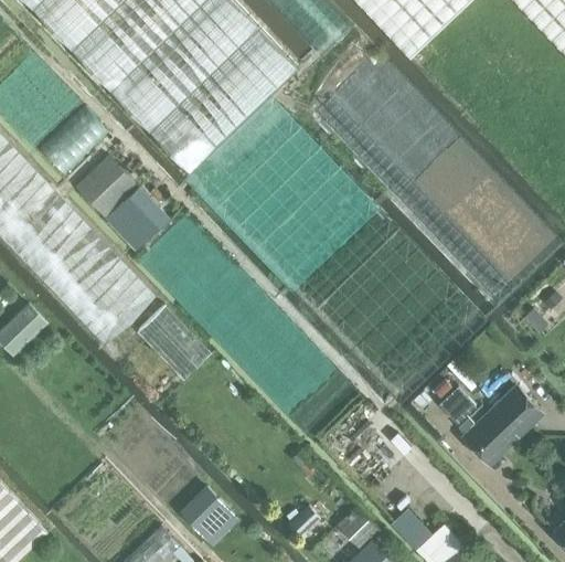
[(22,0),(189,175),(268,98),(298,70),(231,0),(22,0)]
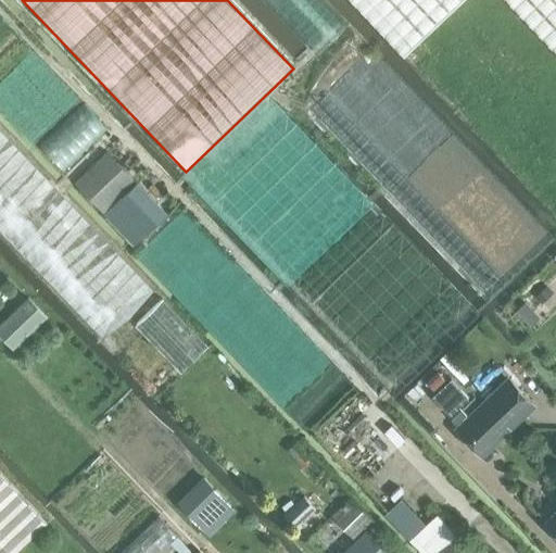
[(350,22),(328,0),(267,0),(318,52),(350,22)]
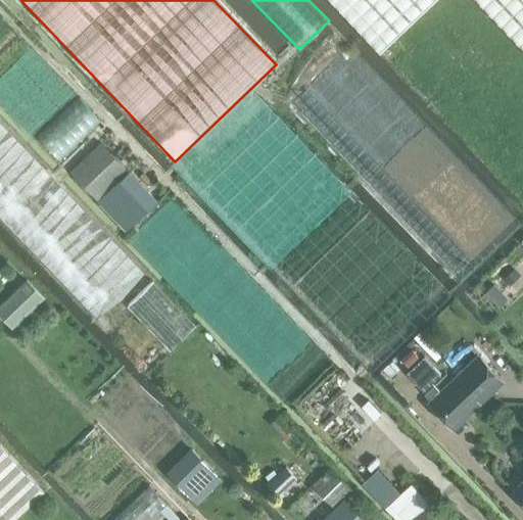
[(522,0),(328,0),(379,53),(434,0),(474,0),(522,50),(522,0)]
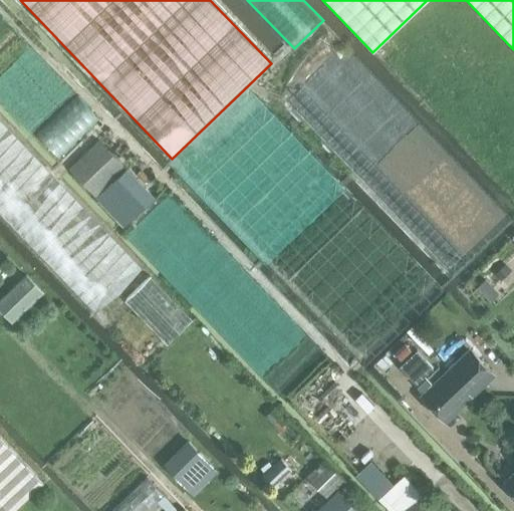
[(24,71),(41,65),(31,36),(0,8),(0,46),(15,52),(19,47),(22,56),(14,59),(11,66),(24,71)]
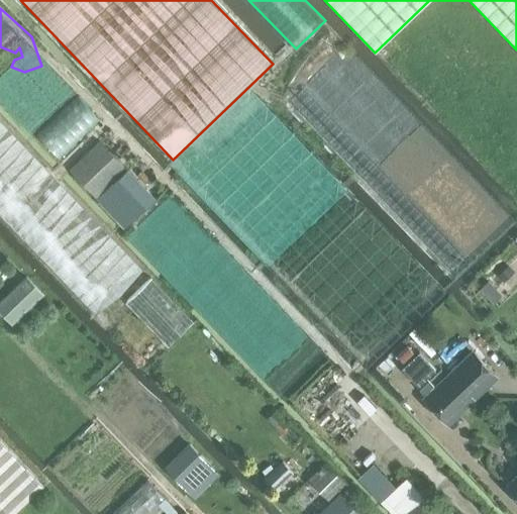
[(38,133),(61,158),(104,119),(82,95),(38,133)]
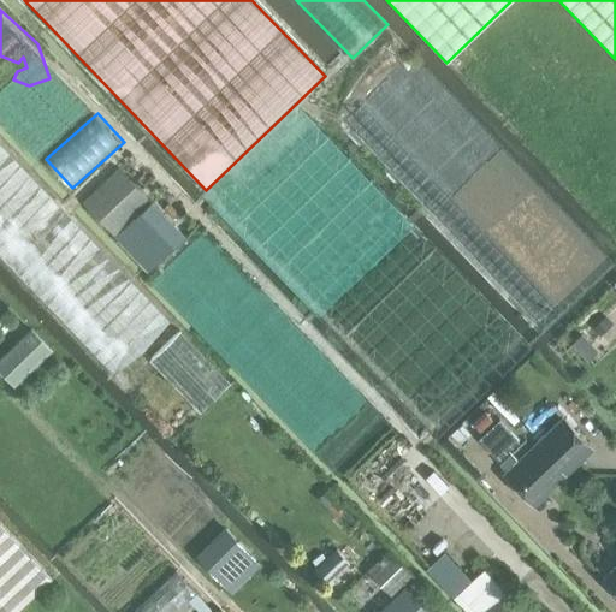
[(0,257),(114,376),(140,352),(170,324),(0,146),(0,257)]
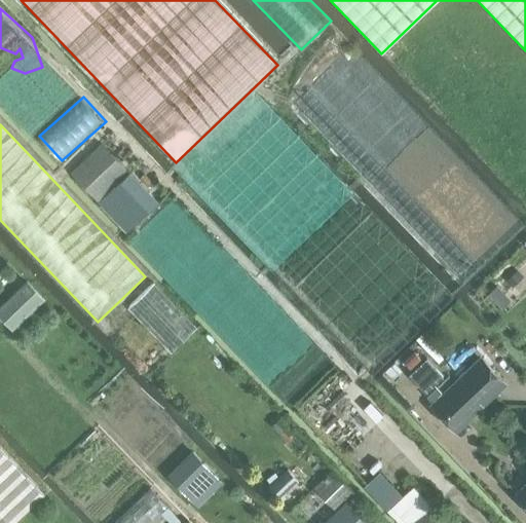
[(106,139),(69,175),(99,203),(128,234),(143,220),(159,203),(129,175),(136,169),(106,139)]
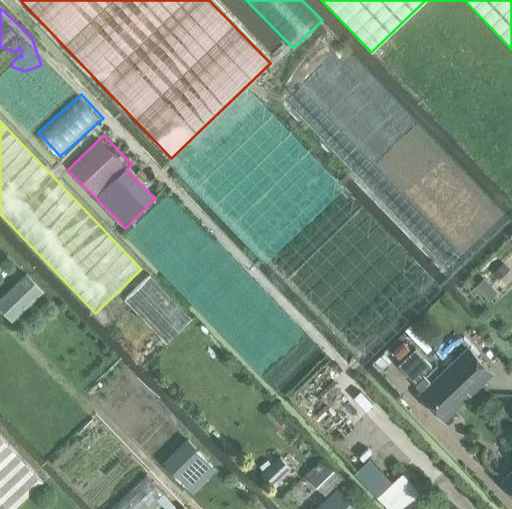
[(13,287),(0,300),(0,308),(11,318),(27,302),(40,289),(26,275),(13,287)]
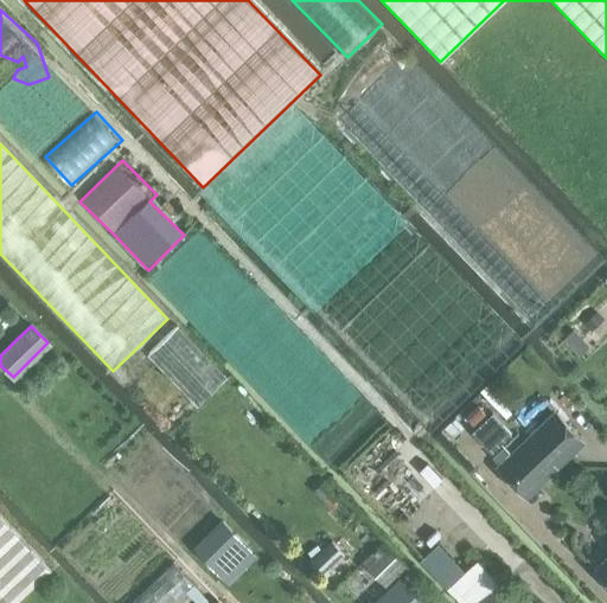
[(177,328),(146,357),(148,359),(197,409),(227,379),(179,329),(177,328)]
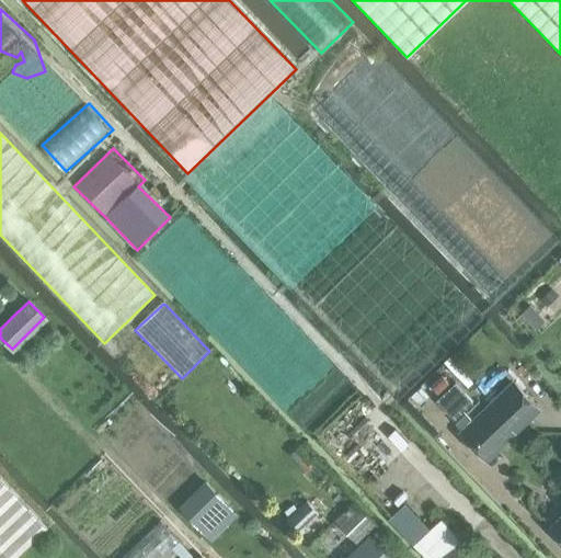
[(485,408),(513,436),(539,411),(512,384),(485,408)]
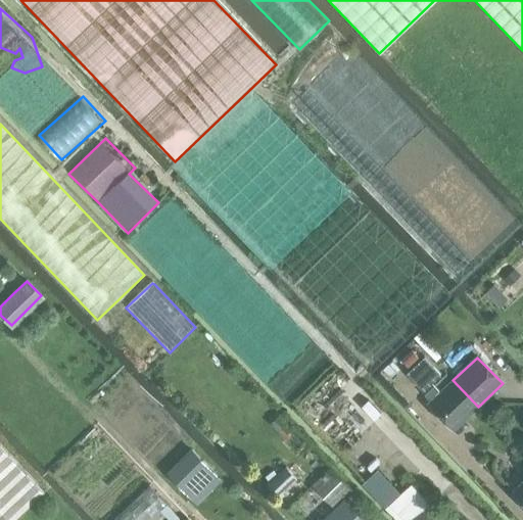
[(453,431),(478,407),(453,380),(427,404),(453,431)]
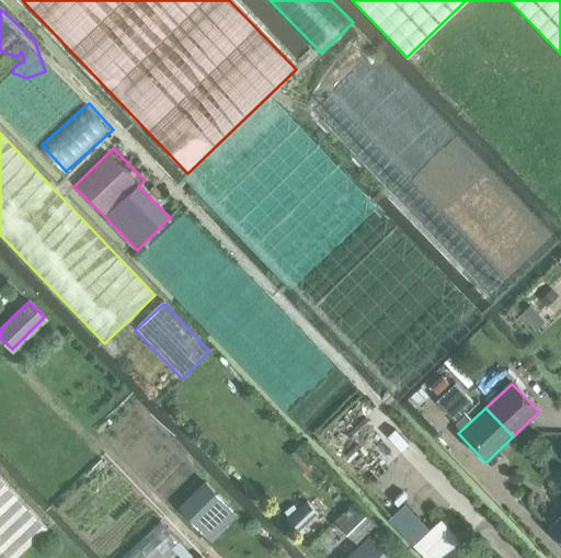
[(15,557),(46,531),(0,480),(0,557),(15,557)]
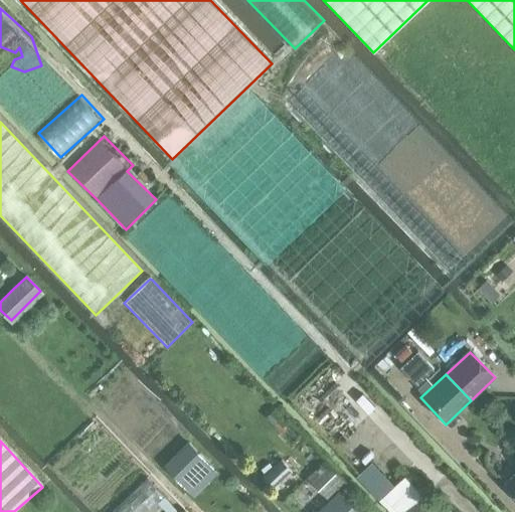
[(191,441),(167,466),(197,495),(221,471),(191,441)]
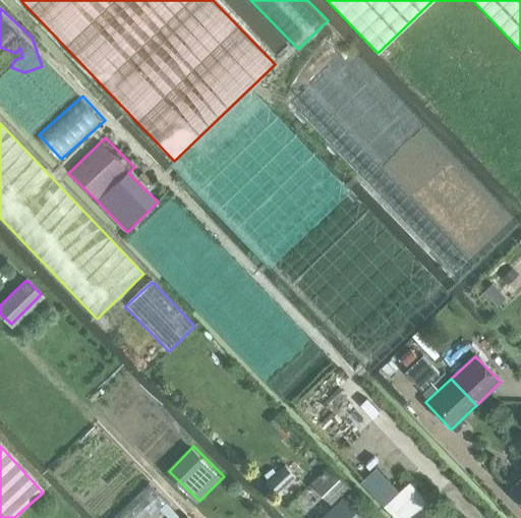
[(358,517),(343,500),(352,491),(329,466),(309,484),(333,508),(322,517),(358,517)]
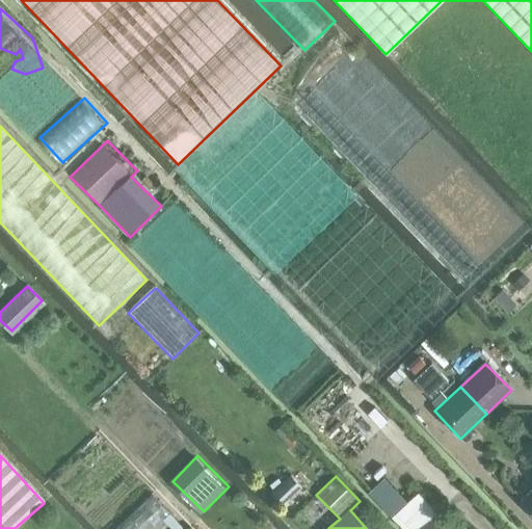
[(531,511),(531,491),(522,501),(531,511)]
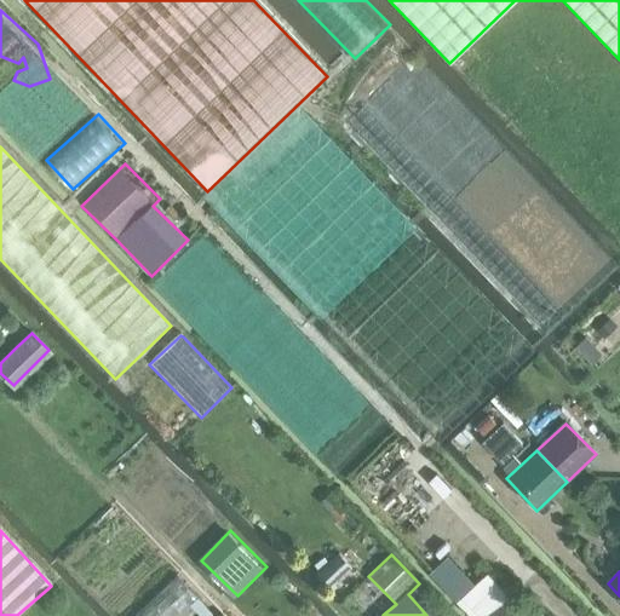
[(541,615),(515,615),(505,604),(504,605),(500,602),(506,596),(486,575),(455,604),(466,615),(541,615)]
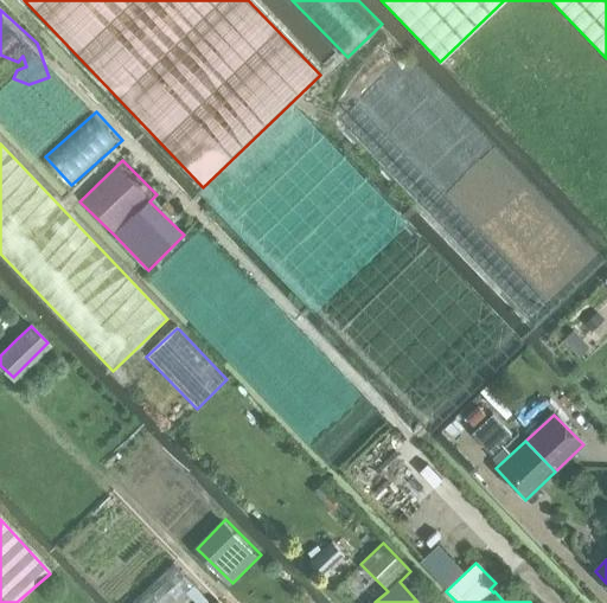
[(173,566),(133,602),(190,602),(192,601),(189,596),(186,592),(192,588),(173,566)]
